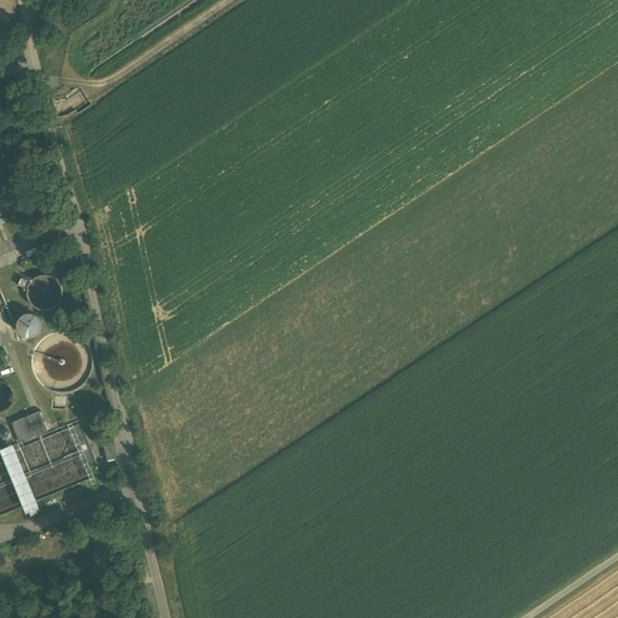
[(30,281),(22,278),(18,285),(27,290),(28,286),(29,284),(30,281)]
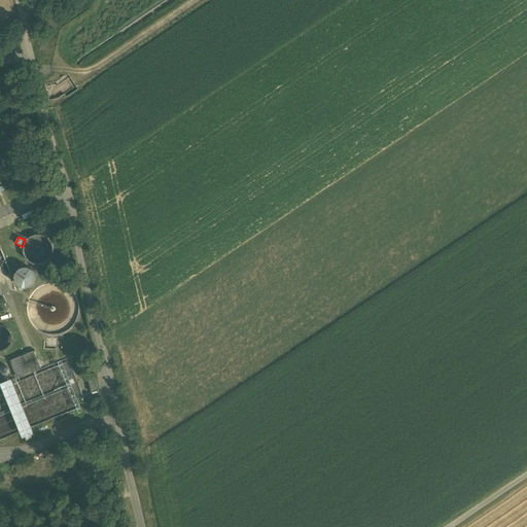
[(35,281),(35,277),(35,273),(32,270),(29,268),(25,267),(21,268),(18,270),(15,274),(14,277),(15,281),(18,285),(22,287),(25,287),(29,287),(33,284),(35,281)]
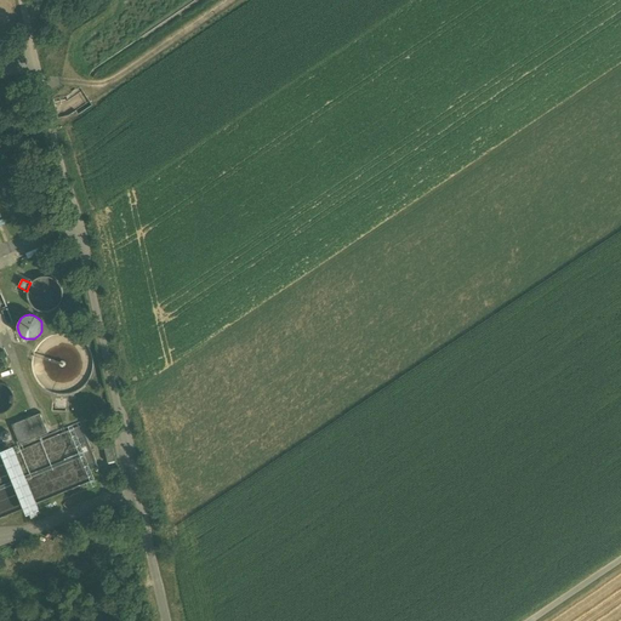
[(32,353),(29,360),(32,360),(33,354),(36,348),(40,343),(44,340),(50,336),(57,335),(64,334),(69,335),(77,337),(83,341),(86,345),(87,343),(80,336),(69,332),(58,331),(47,335),(40,339),(35,346),(32,353)]
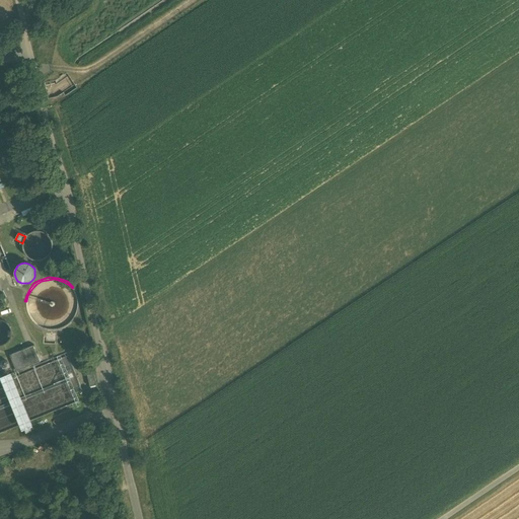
[(11,338),(11,332),(10,327),(8,323),(4,321),(0,319),(0,345),(4,345),(8,342),(11,338)]
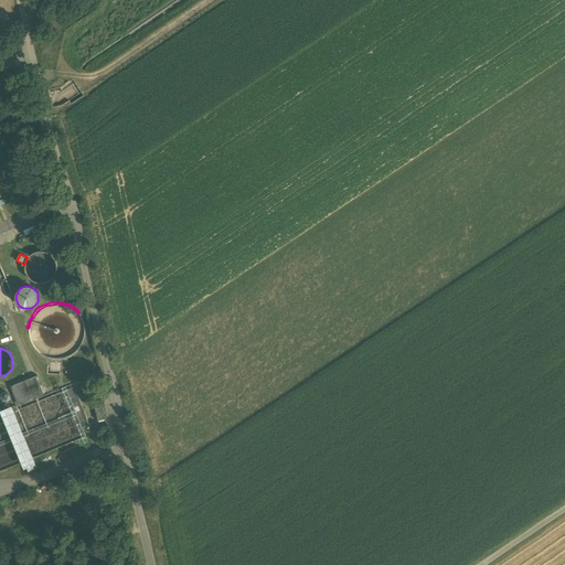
[(67,358),(64,360),(61,360),(57,361),(53,361),(51,360),(51,362),(57,362),(64,361),(67,360),(72,359),(75,356),(78,352),(77,351),(77,352),(74,354),(71,356),(67,358)]
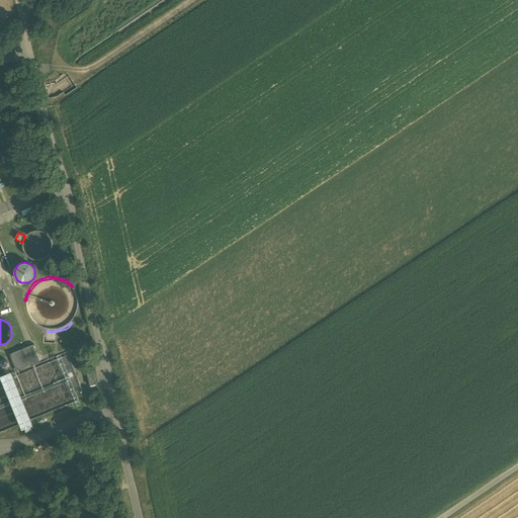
[(51,333),(46,333),(46,337),(44,337),(44,344),(55,344),(56,333),(53,333),(53,332),(51,332),(51,333)]
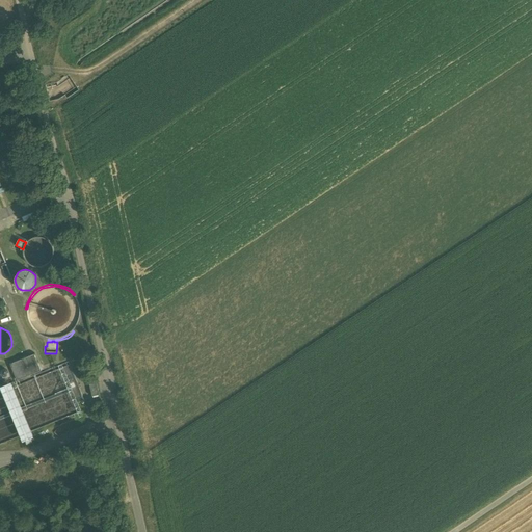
[(34,354),(10,364),(17,380),(41,371),(34,354)]
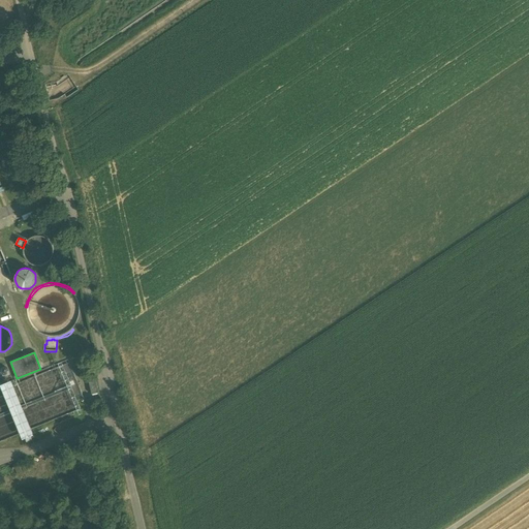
[(98,393),(95,377),(88,379),(92,394),(98,393)]
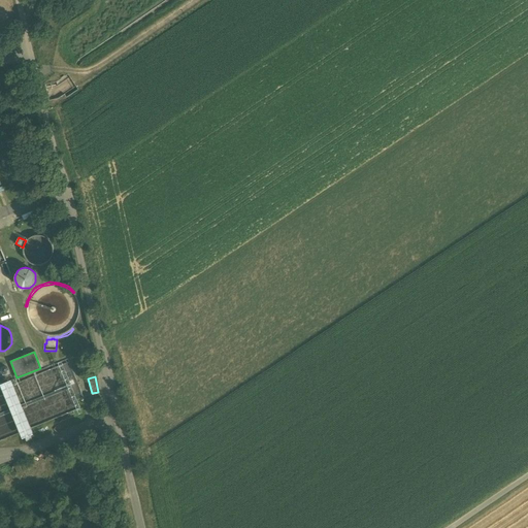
[(75,439),(68,442),(71,450),(77,448),(75,439)]
